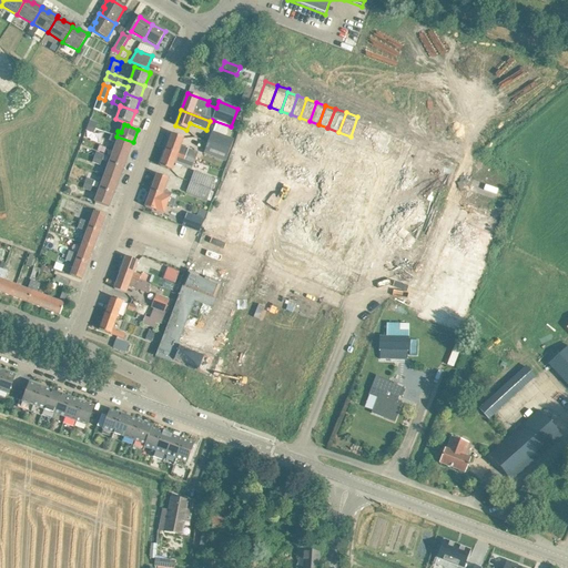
[(230,151),(233,140),(212,132),(208,143),(230,151)]
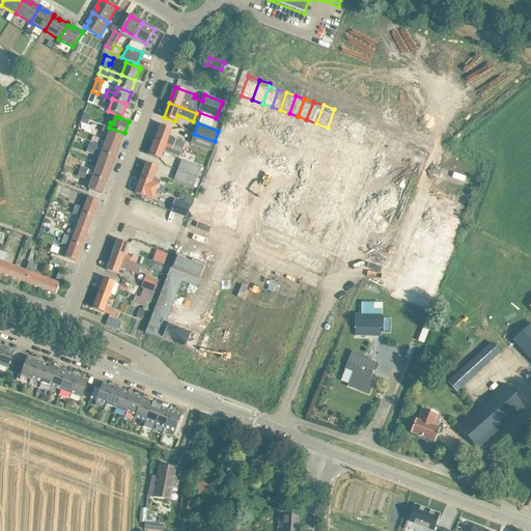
[(109,135),(107,141),(119,145),(124,133),(109,128),(104,126),(103,131),(110,134),(109,135)]
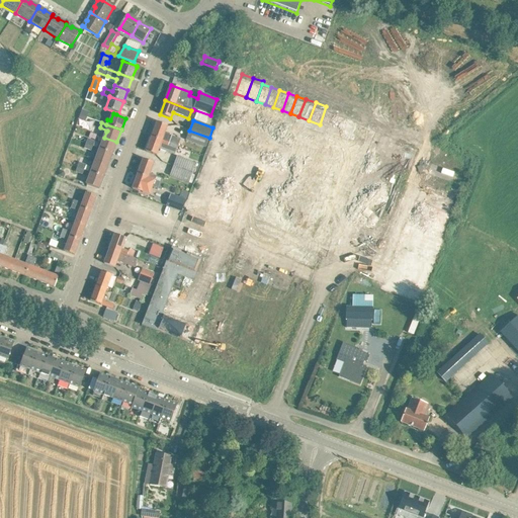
[(178,147),(180,140),(172,136),(165,134),(167,126),(157,122),(151,138),(178,147)]
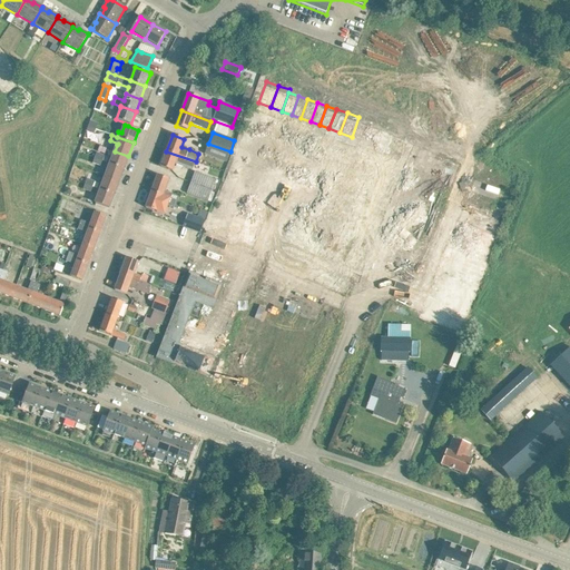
[(102,141),(100,149),(109,153),(111,144),(102,141)]
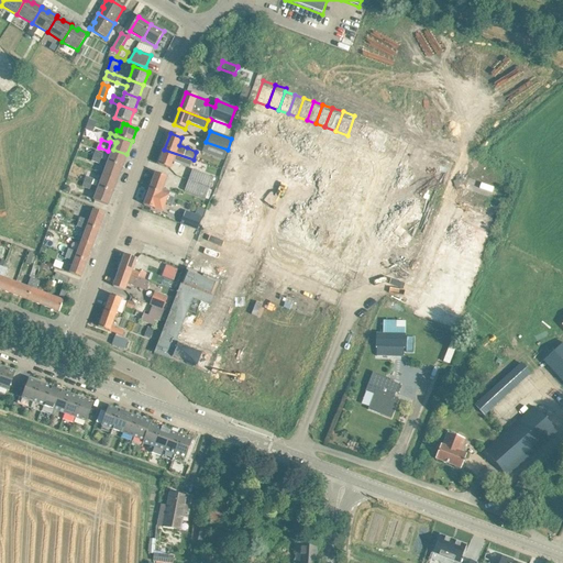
[(224,161),(228,150),(206,142),(201,152),(224,161)]
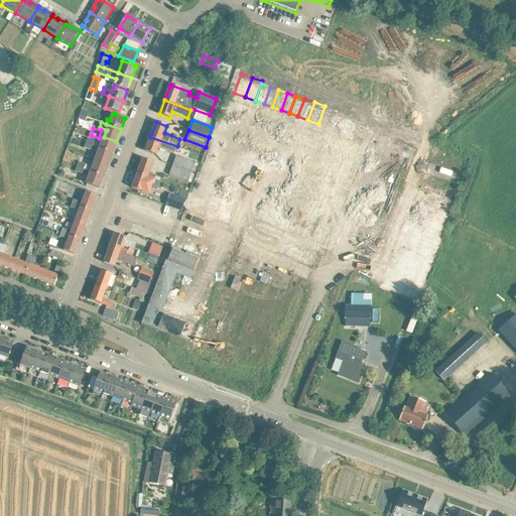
[(220,134),(213,153),(223,156),(230,138),(220,134)]
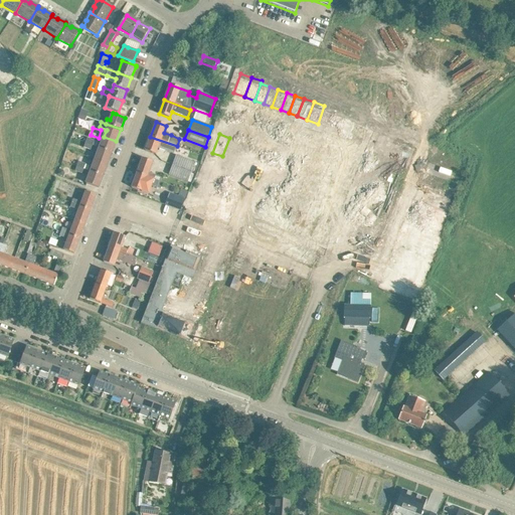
[(112,153),(116,141),(104,137),(102,143),(99,142),(97,147),(112,153)]
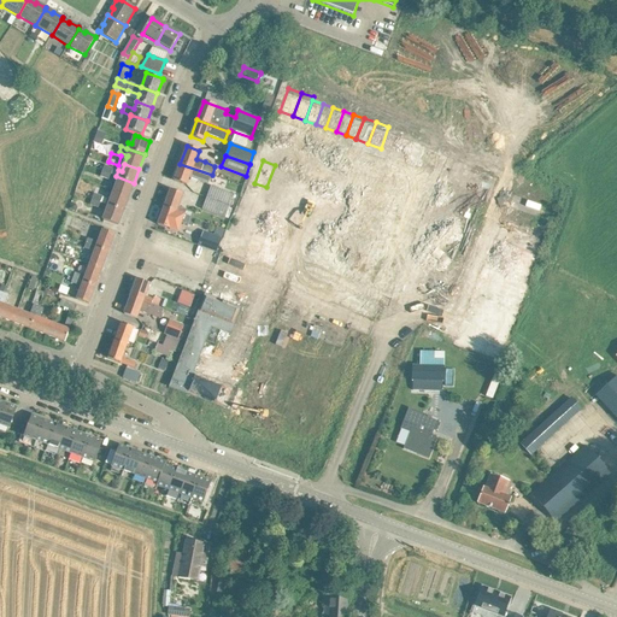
[(209,184),(212,175),(180,164),(174,181),(187,186),(189,177),(209,184)]
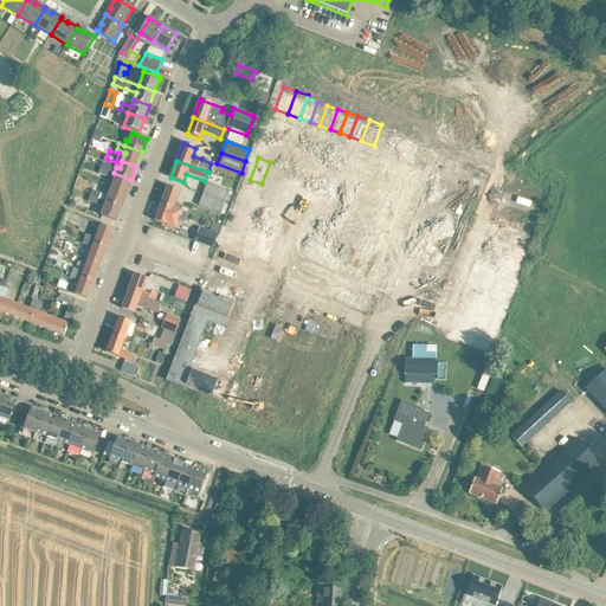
[(424,161),(419,173),(440,181),(445,169),(424,161)]
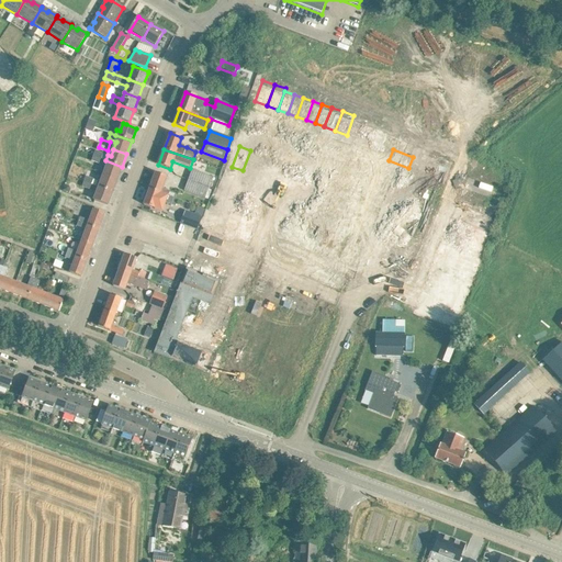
[(250,150),(243,170),(254,175),(254,173),(261,154),(250,150)]
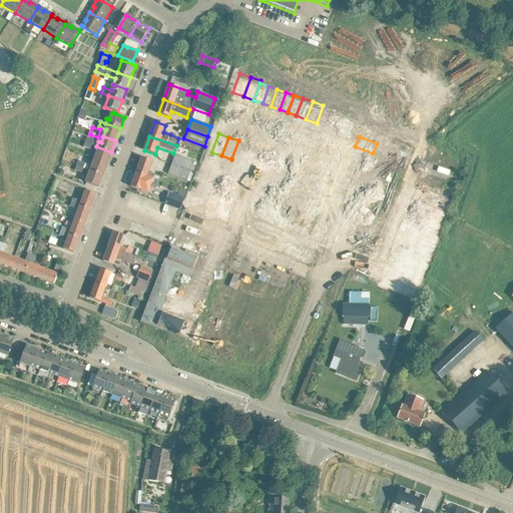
[(238,140),(231,158),(240,162),(246,144),(238,140)]
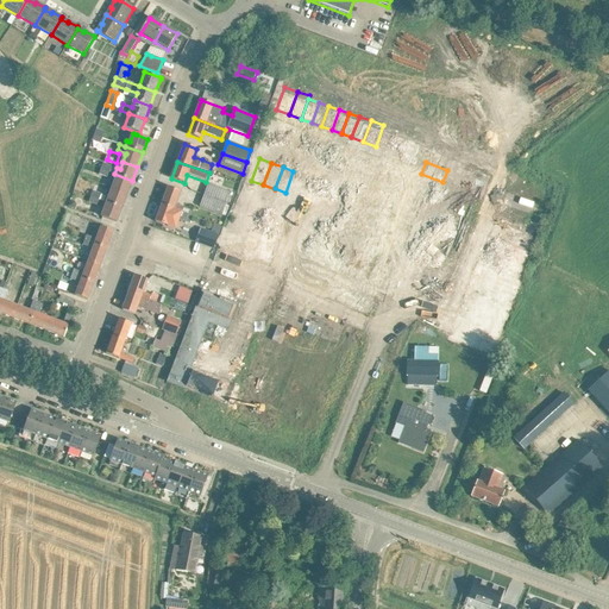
[(293,171),(286,193),(295,196),(303,175),(293,171)]
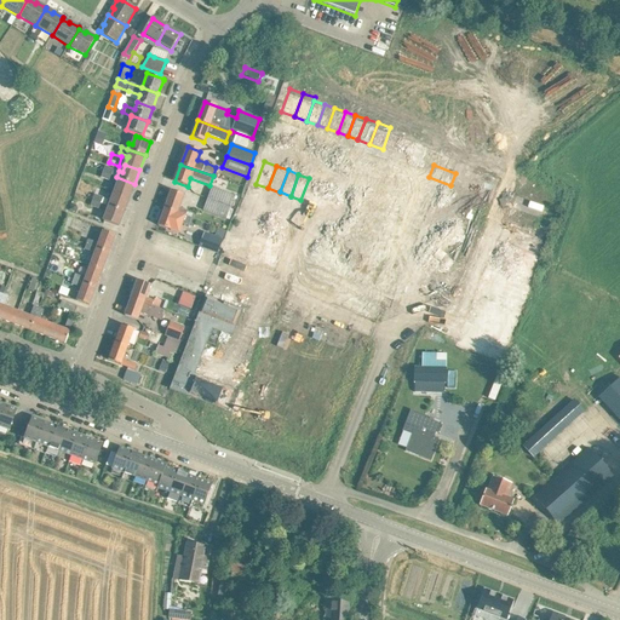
[(130,199),(135,184),(116,177),(114,184),(118,185),(114,193),(130,199)]
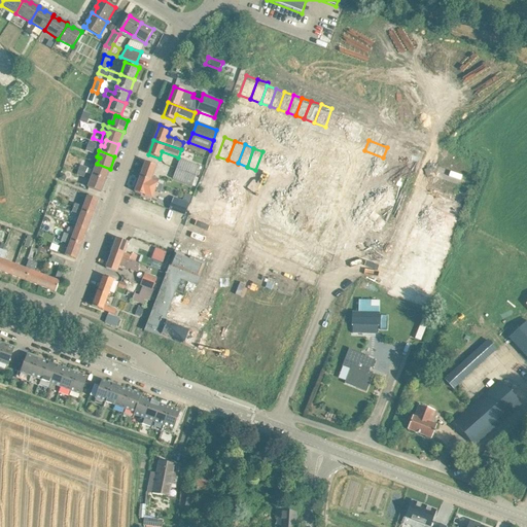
[(262,151),(255,170),(265,173),(271,154),(262,151)]
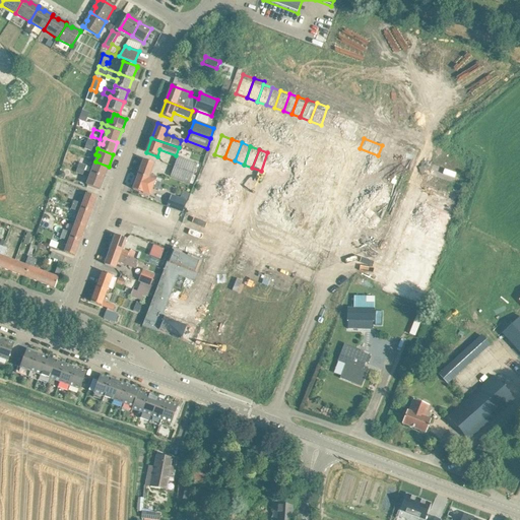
[(267,152),(261,171),(269,174),(276,155),(267,152)]
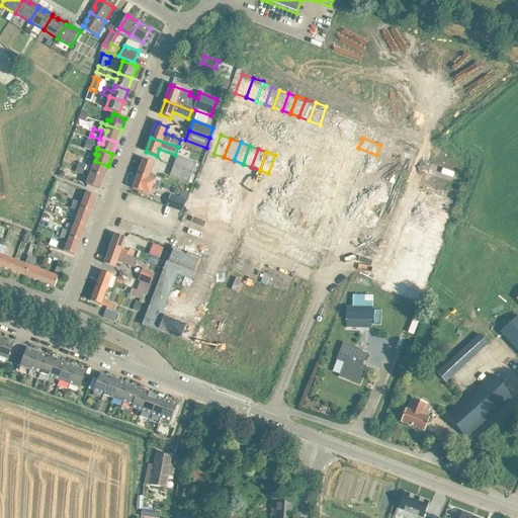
[(275,155),(268,173),(276,176),(283,158),(275,155)]
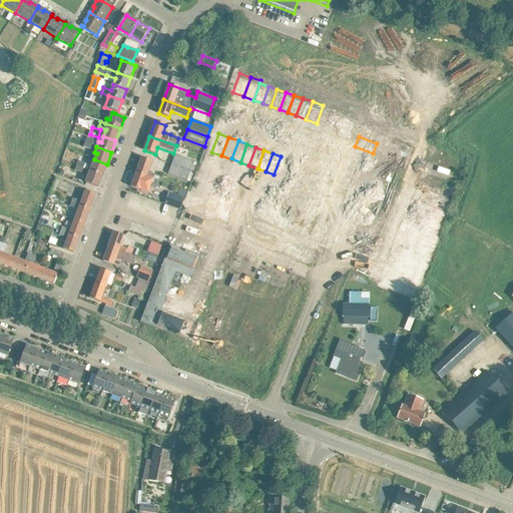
[(190,172),(194,162),(175,155),(171,165),(190,172)]
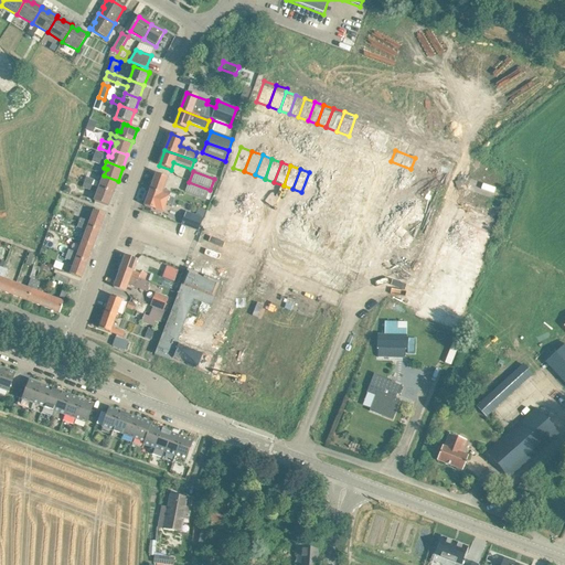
[(301,192),(301,193),(312,198),(320,177),(309,172),(301,192)]
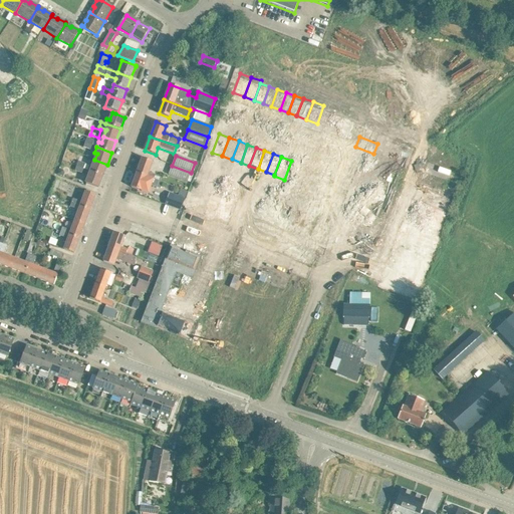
[(159,181),(160,178),(155,176),(156,176),(149,173),(153,162),(142,159),(137,173),(159,181)]
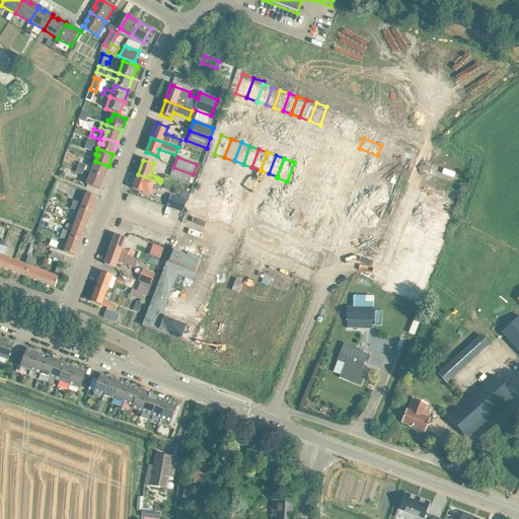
[(103,177),(108,166),(95,161),(93,168),(90,167),(88,172),(103,177)]
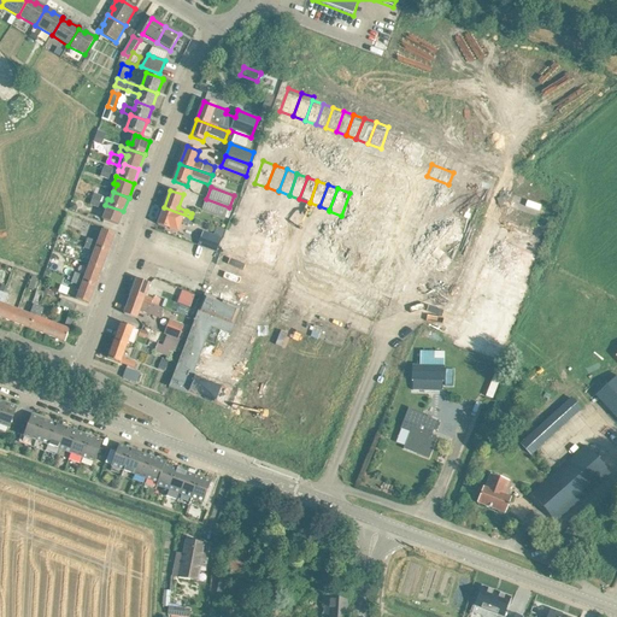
[(350,193),(341,216),(354,221),(363,198),(350,193)]
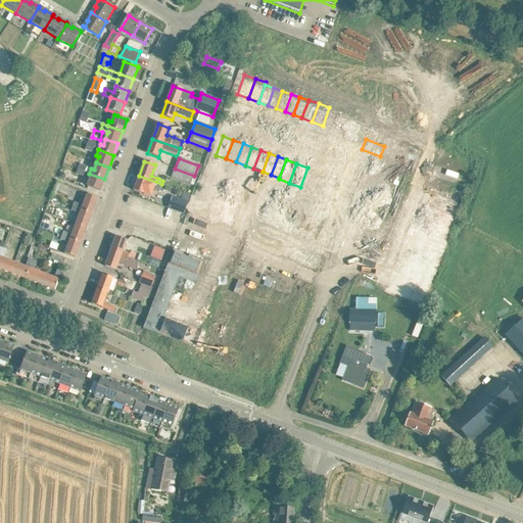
[(191,185),(194,176),(175,169),(172,178),(191,185)]
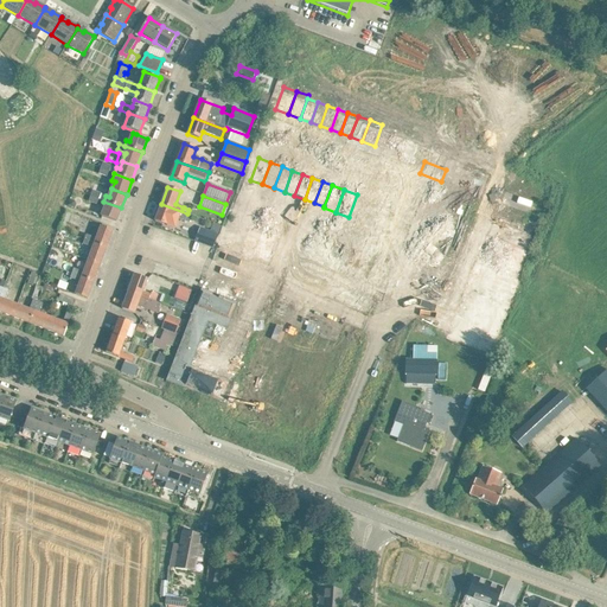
[(116,222),(121,208),(103,202),(101,208),(104,209),(102,217),(116,222)]
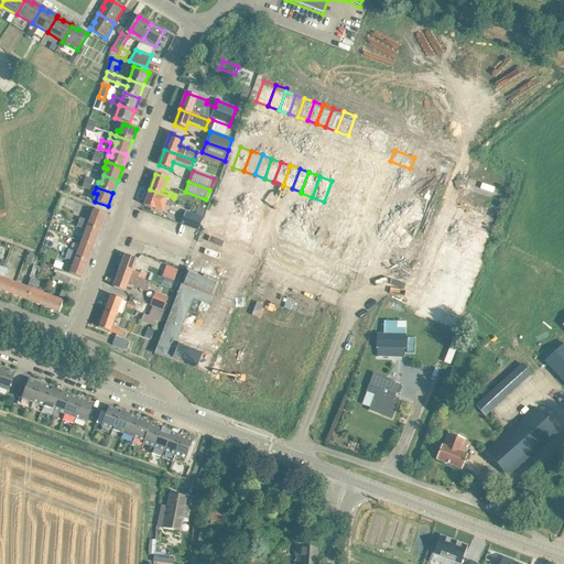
[(150,190),(143,206),(155,210),(163,213),(166,204),(172,206),(174,198),(150,190)]
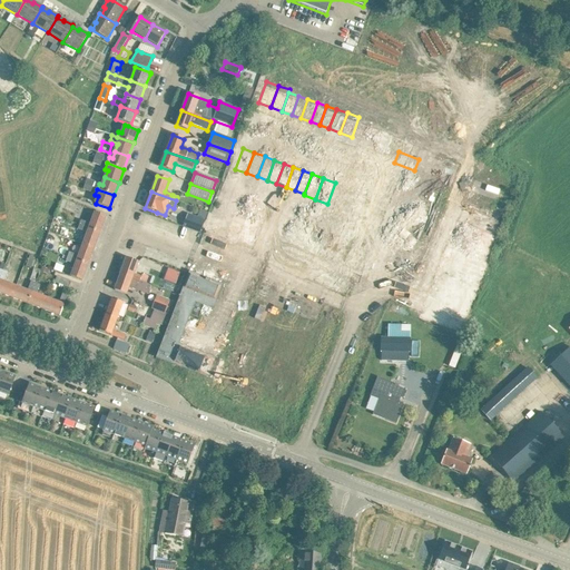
[(375,215),(372,222),(386,227),(389,220),(395,223),(400,209),(380,202),(374,215),(375,215)]
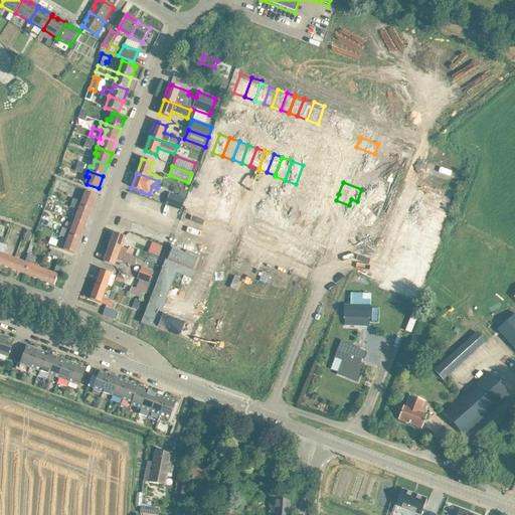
[(190,198),(193,188),(177,183),(174,193),(190,198)]
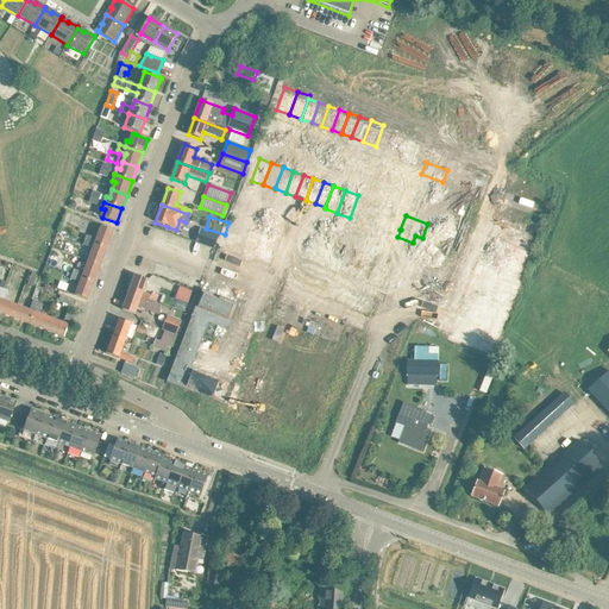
[(107,249),(113,232),(100,227),(95,239),(87,236),(85,240),(107,249)]
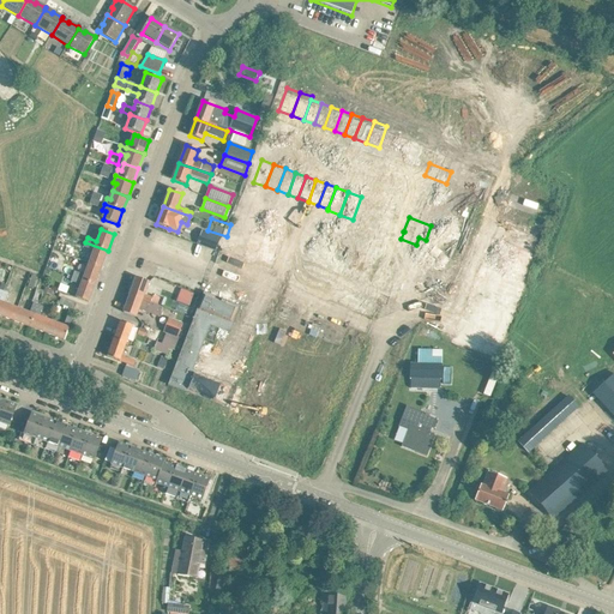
[(215,251),(220,240),(220,238),(202,232),(197,245),(215,251)]
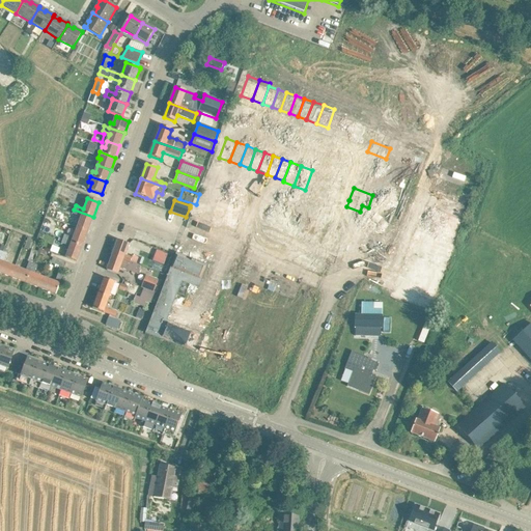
[(87,231),(93,217),(74,210),(73,214),(80,217),(76,227),(87,231)]
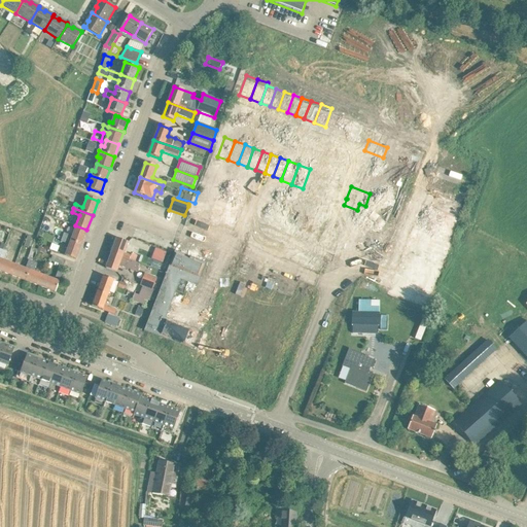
[(81,245),(86,230),(75,225),(71,237),(64,234),(62,238),(81,245)]
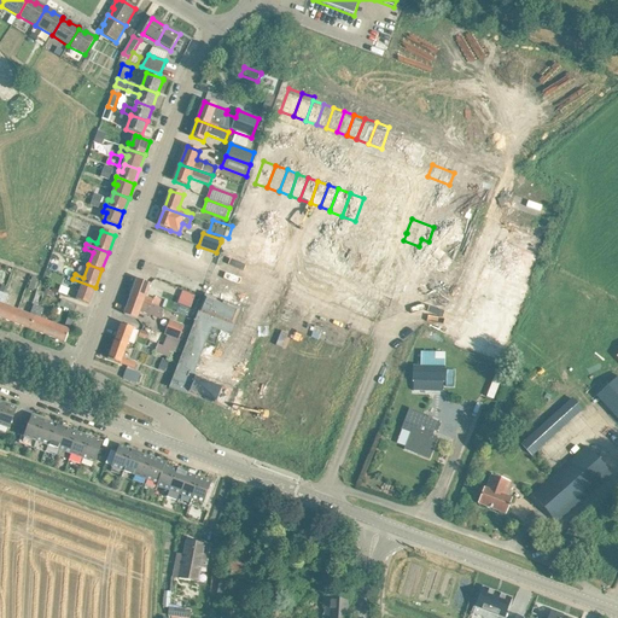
[(223,270),(215,293),(228,298),(235,277),(237,275),(223,270)]
